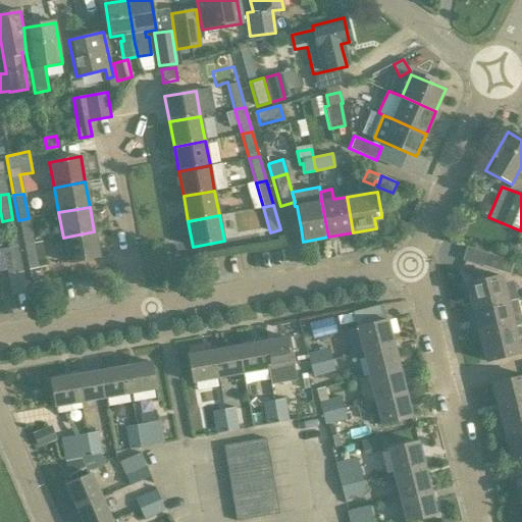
[(18,220),(23,245),(33,243),(29,218),(18,220)]
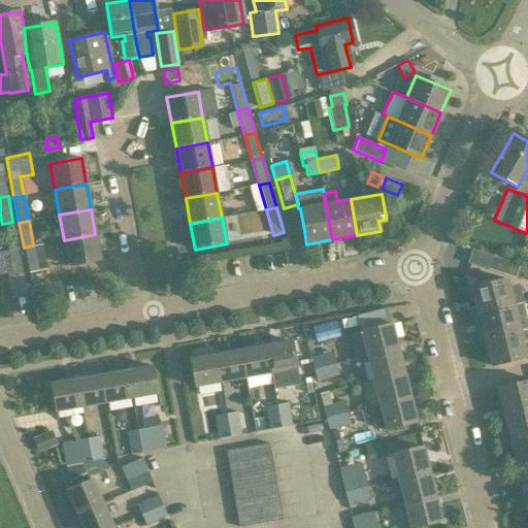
[(7,249),(18,246),(12,222),(2,224),(7,249)]
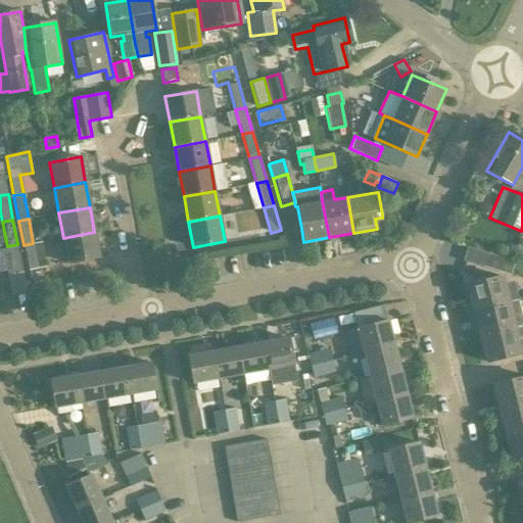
[(94,232),(63,238),(67,264),(99,257),(94,232)]
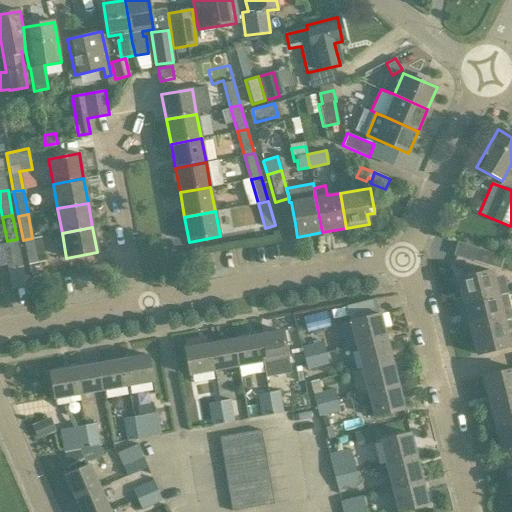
[(37,263),(32,238),(23,240),(27,265),(37,263)]
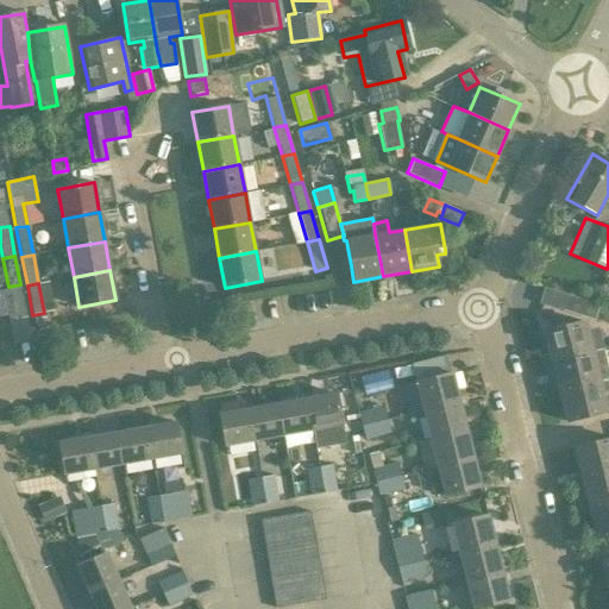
[(10,320),(12,334),(29,331),(26,318),(20,284),(8,287),(10,292),(4,293),(8,320),(10,320)]
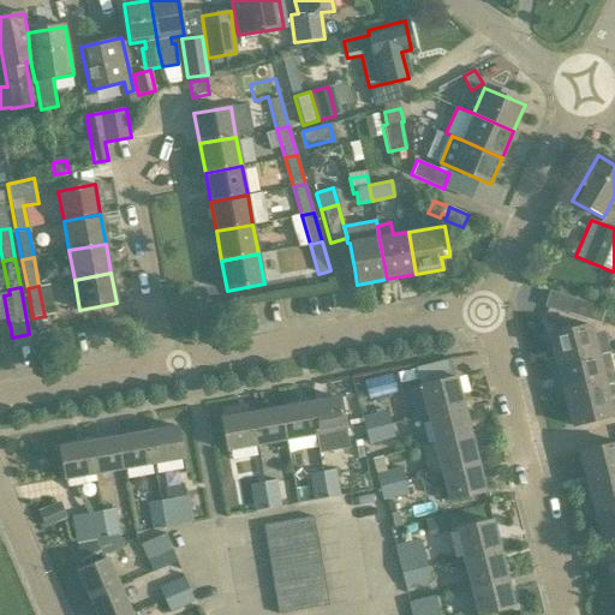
[(547,305),(599,322),(603,308),(551,292),(547,305)]
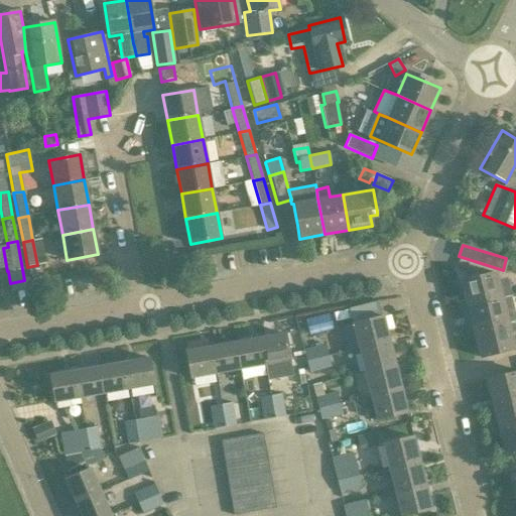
[(495,274),(462,282),(468,307),(502,298),(511,296),(512,296),(507,277),(497,279),(495,274)]
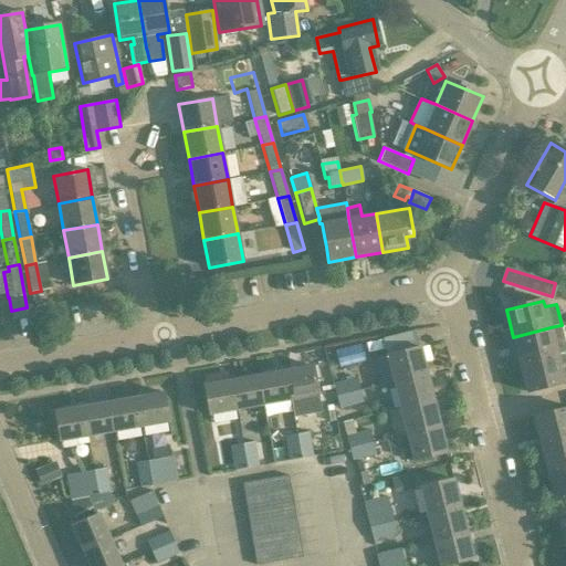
[(27,307),(11,311),(12,320),(29,316),(27,307)]
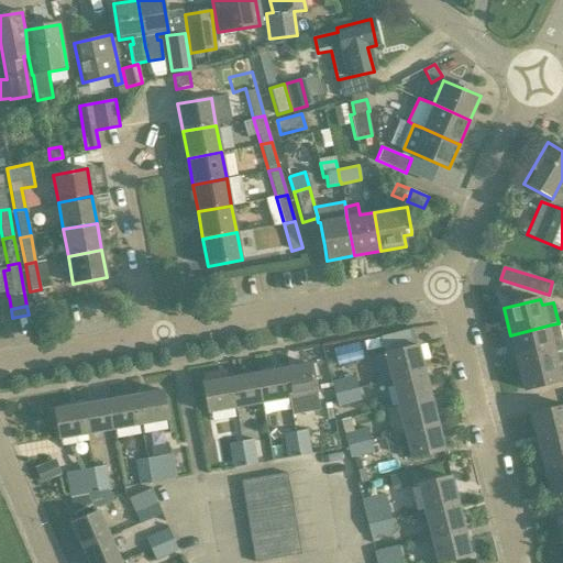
[(510,335),(518,363),(554,354),(554,353),(562,350),(562,345),(558,323),(548,326),(510,335)]
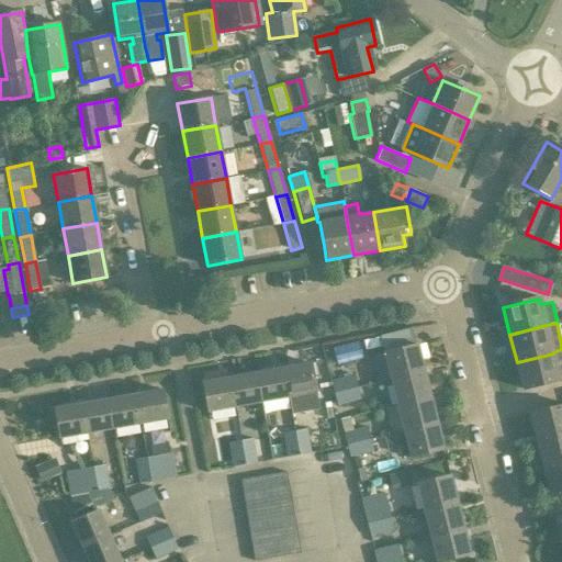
[(417,345),(384,353),(371,357),(378,383),(391,380),(424,372),(417,345)]
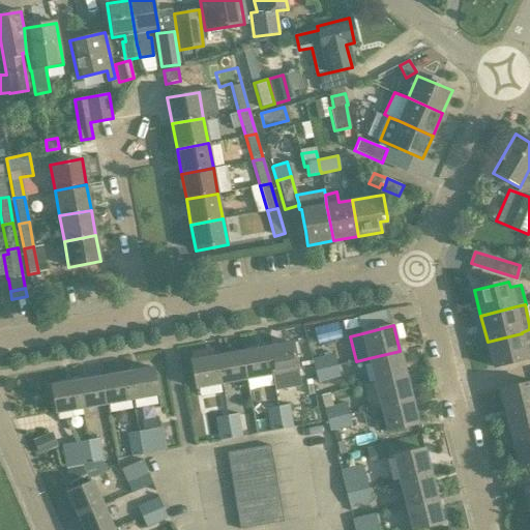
[(522,333),(488,342),(494,369),(528,360),(522,333)]
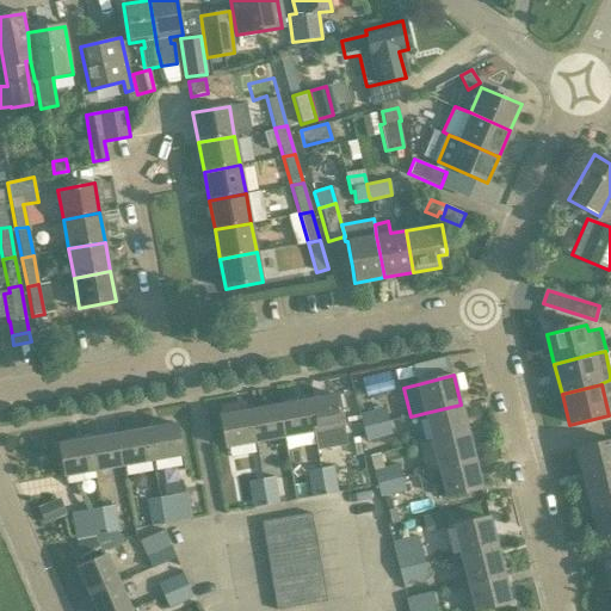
[(338,394),(308,400),(314,432),(344,426),(338,394)]
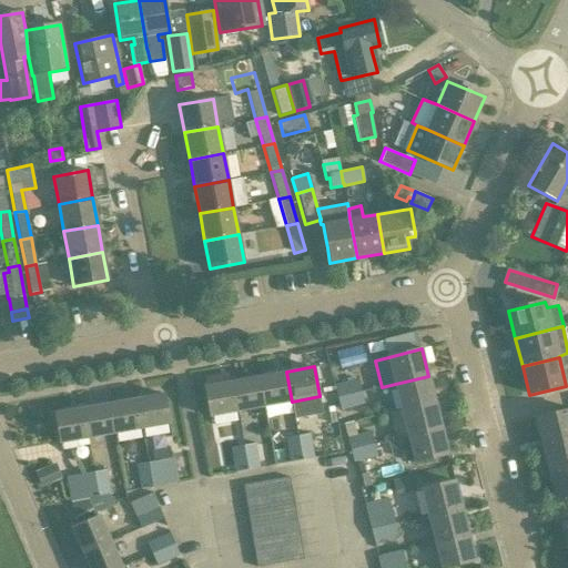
[(260,376),(265,406),(292,402),(286,372),(260,376)]
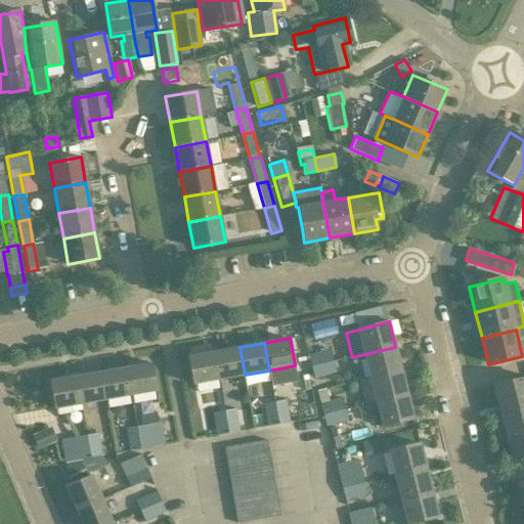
[(214,351),(219,380),(245,375),(239,347),(214,351)]
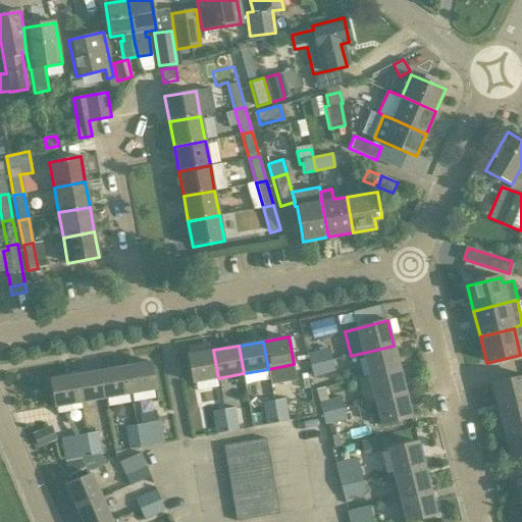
[(369,376),(400,369),(394,346),(363,353),(369,376)]
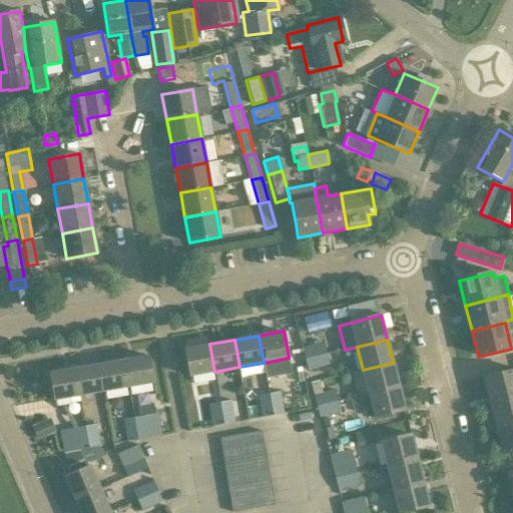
[(304,359),(327,354),(324,342),(301,347),(304,359)]
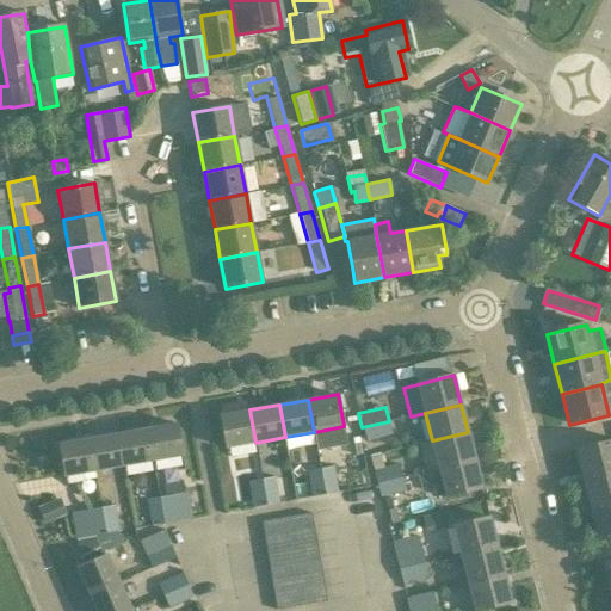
[(226,448),(255,443),(250,409),(220,415),(226,448)]
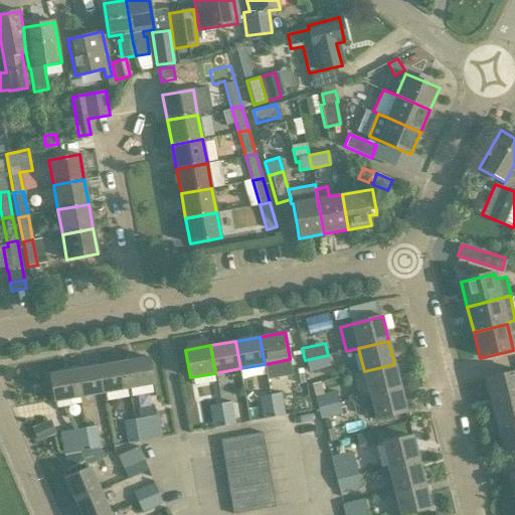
[(331,367),(328,355),(305,360),(308,372),(331,367)]
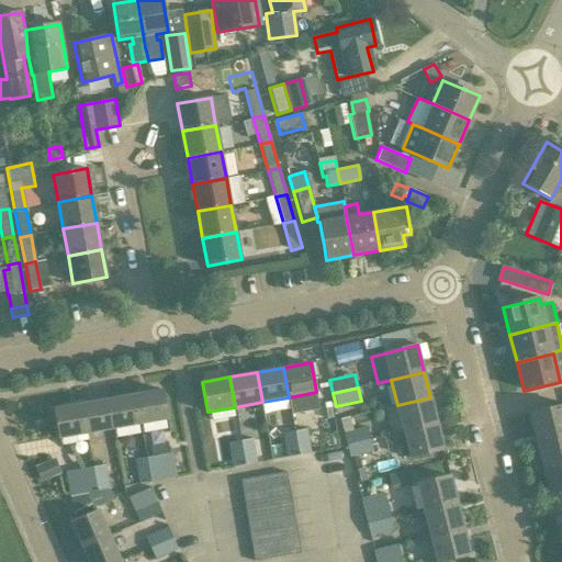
[(163,390),(135,395),(139,424),(168,419),(163,390)]
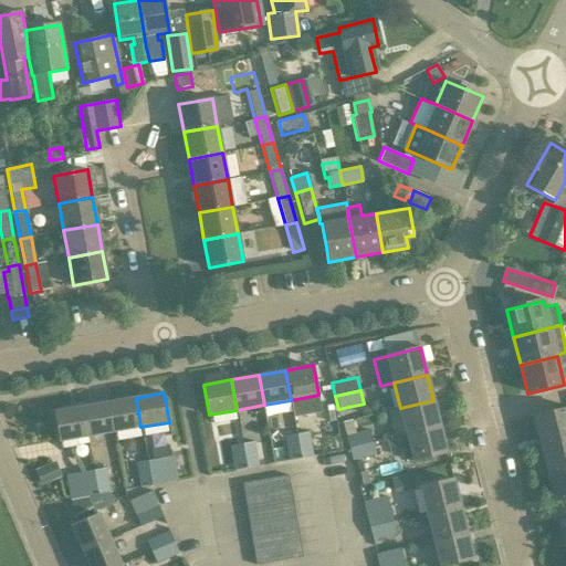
[(108,402),(114,431),(140,427),(136,398),(108,402)]
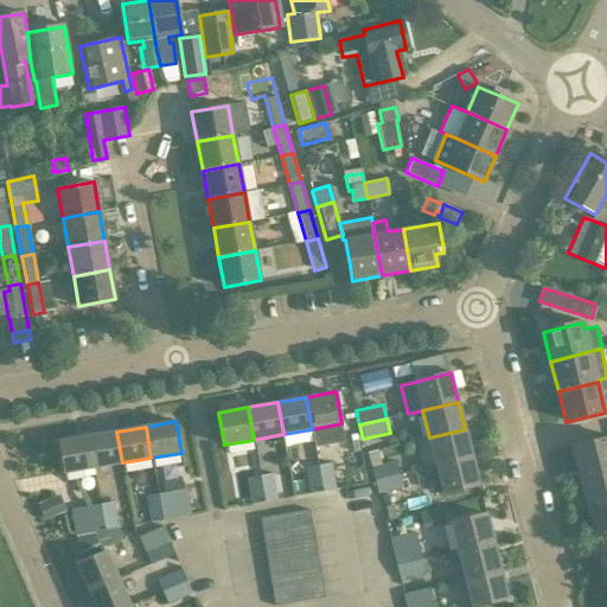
[(465,429),(429,438),(436,466),(472,457),(465,429)]
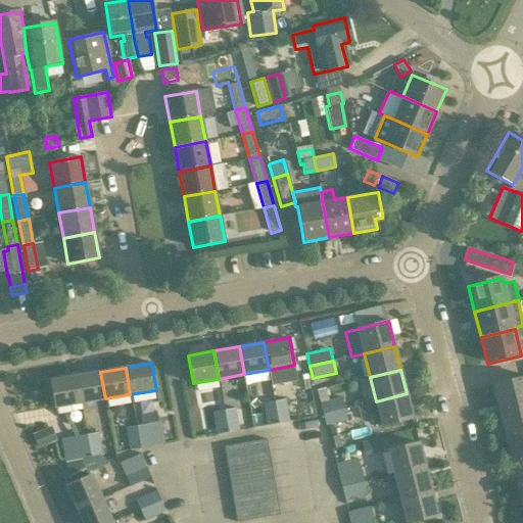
[(100,372),(76,376),(81,403),(105,398),(100,372)]
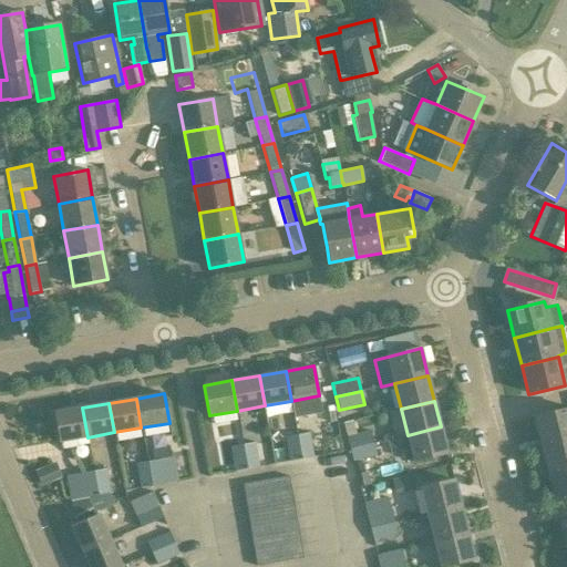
[(88,437),(82,408),(54,413),(60,442),(88,437)]
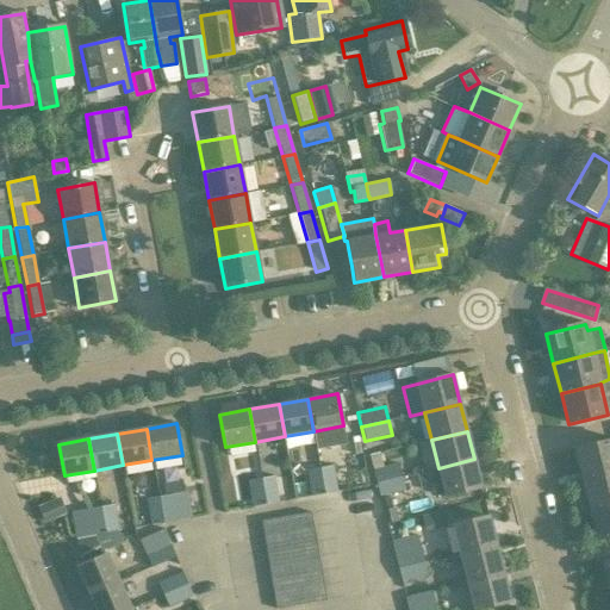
[(583,480),(609,472),(609,441),(576,450),(583,480)]
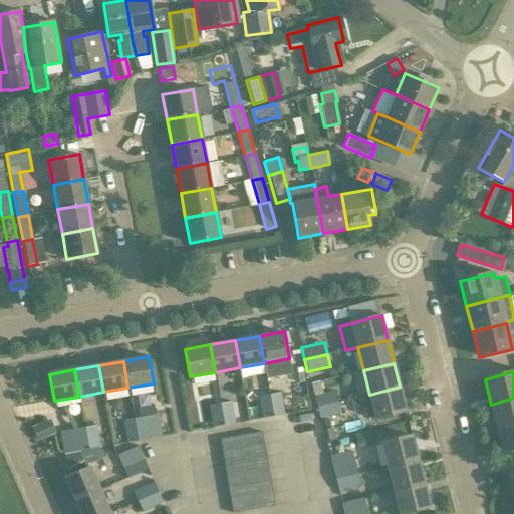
[(111,400),(153,390),(152,383),(109,394),(111,400)]
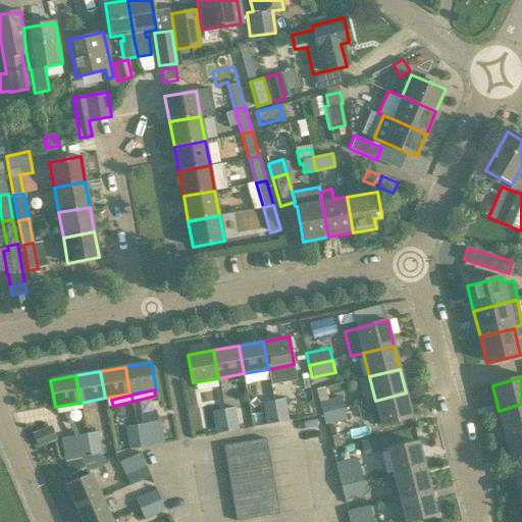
[(406,393),(375,401),(381,425),(412,417),(406,393)]
